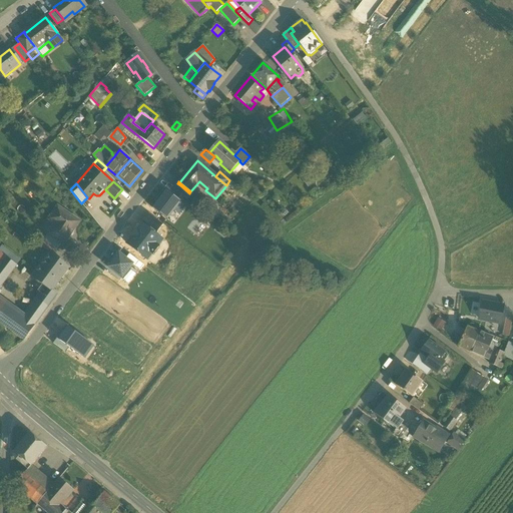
[(168,183),(154,201),(156,203),(166,190),(173,196),(177,191),(168,183)]
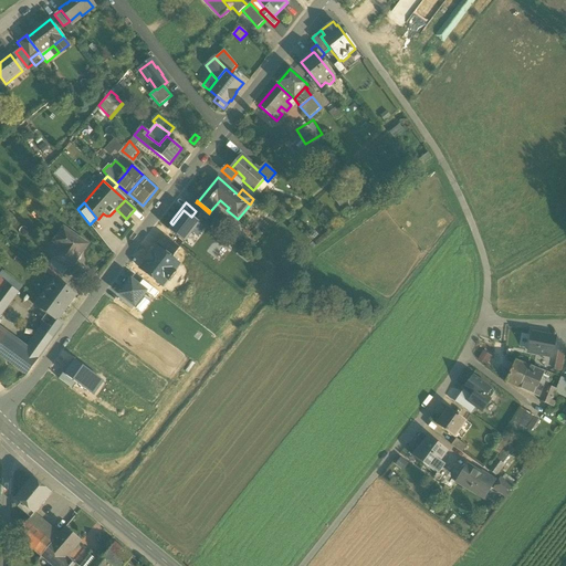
[(195,210),(205,218),(209,213),(199,205),(195,210)]
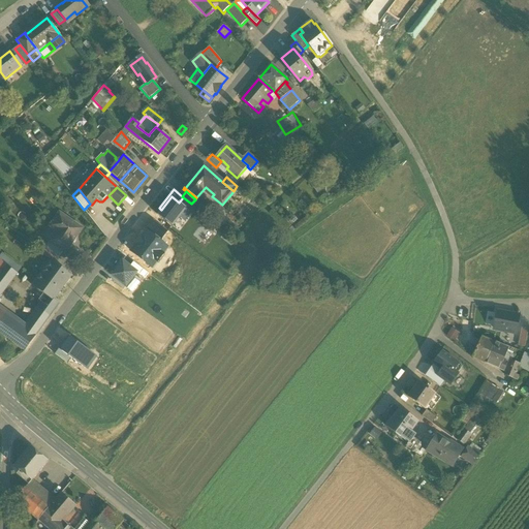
[(161,210),(157,215),(173,226),(187,209),(184,206),(179,203),(172,196),(161,210)]
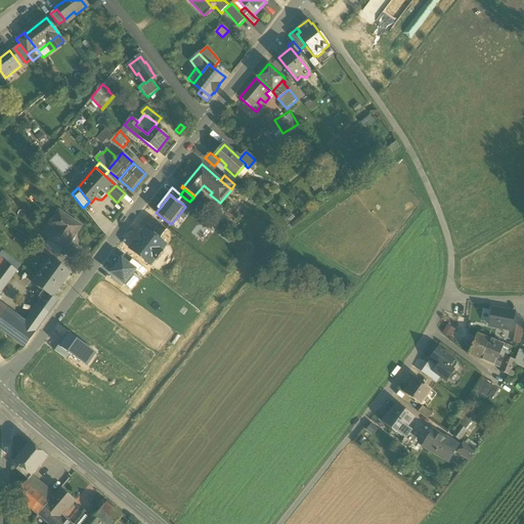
[(181,195),(177,201),(182,204),(186,200),(181,195)]
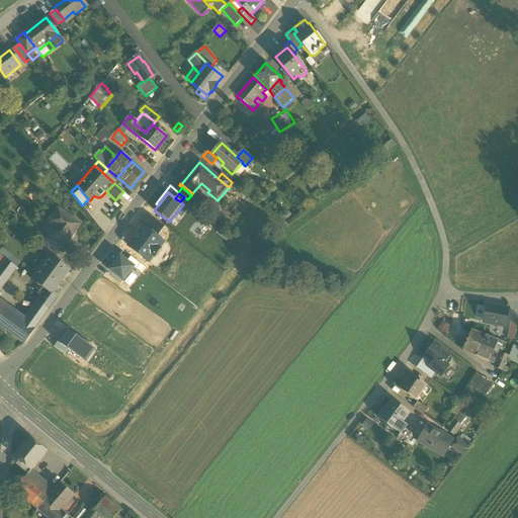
[(62,245),(64,247),(79,224),(58,209),(52,218),(58,223),(56,226),(49,236),(62,245)]
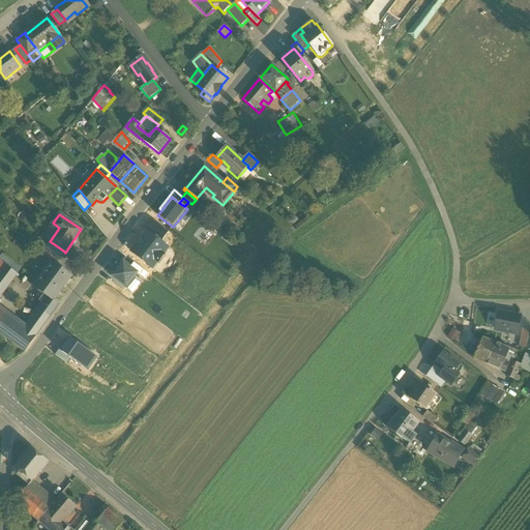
[(153,221),(146,231),(147,232),(160,242),(169,232),(153,221)]
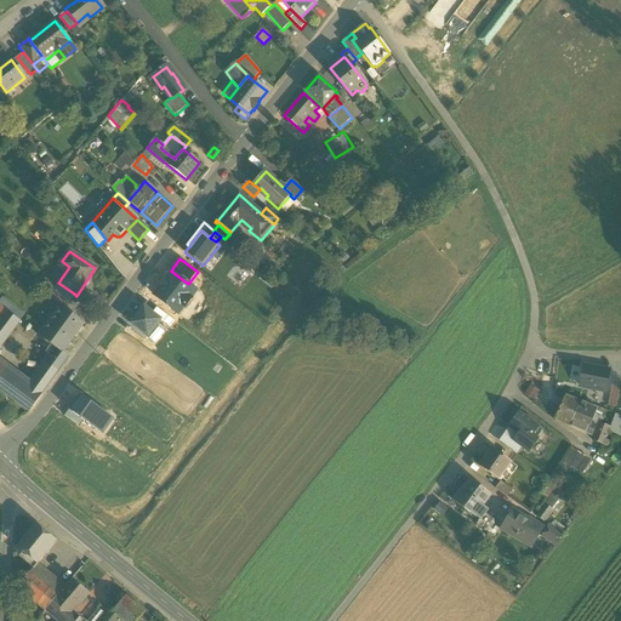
[(160,288),(154,295),(177,314),(183,306),(186,307),(192,298),(191,297),(197,290),(188,284),(172,272),(166,279),(165,278),(158,286),(160,288)]
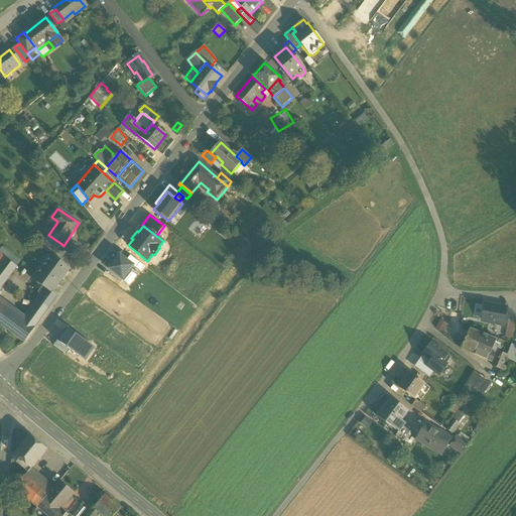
[(48,235),(43,242),(52,248),(56,251),(61,244),(48,235)]
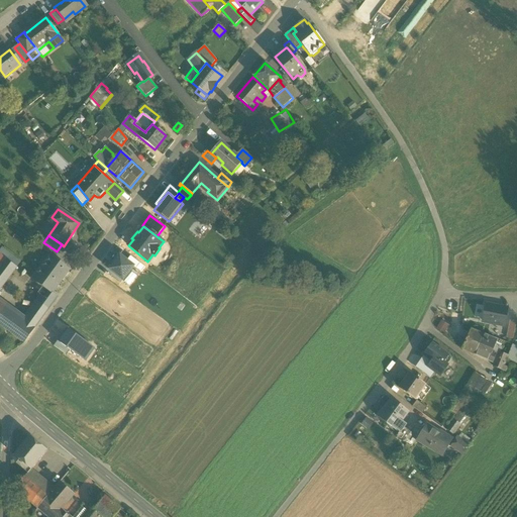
[(47,255),(53,248),(43,242),(39,249),(47,255)]
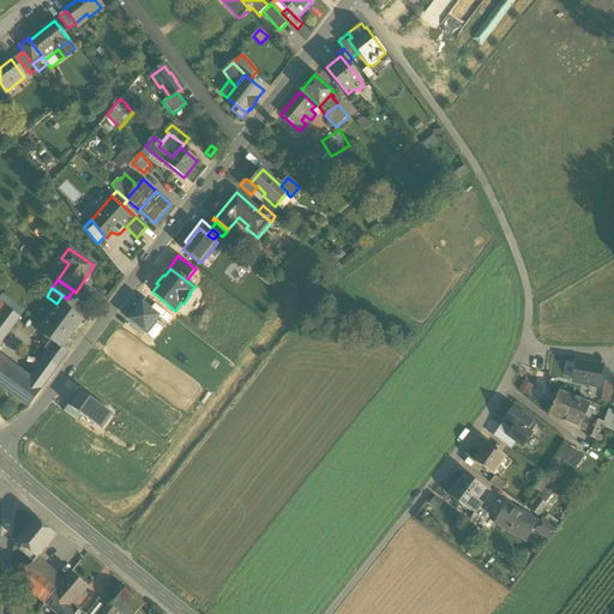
[(55,345),(62,350),(62,349),(84,321),(60,304),(38,332),(55,345)]
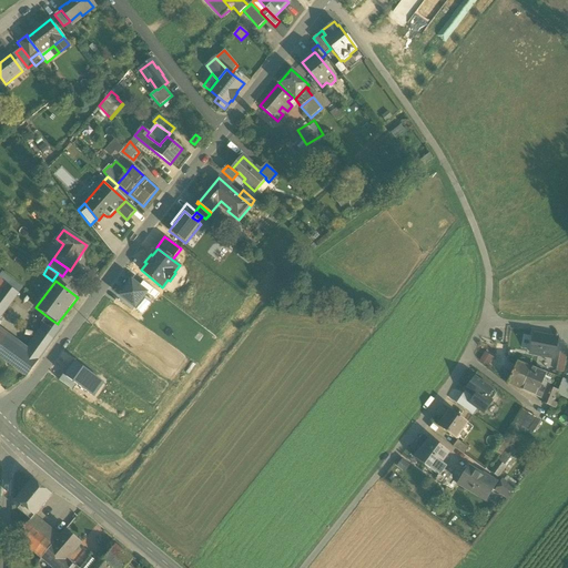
[(135,307),(146,293),(140,286),(132,281),(120,296),(135,307)]
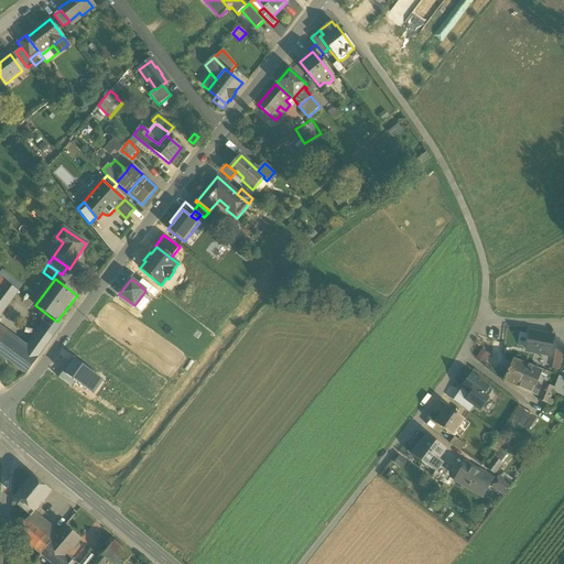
[(142,280),(139,284),(145,291),(154,296),(159,292),(142,280)]
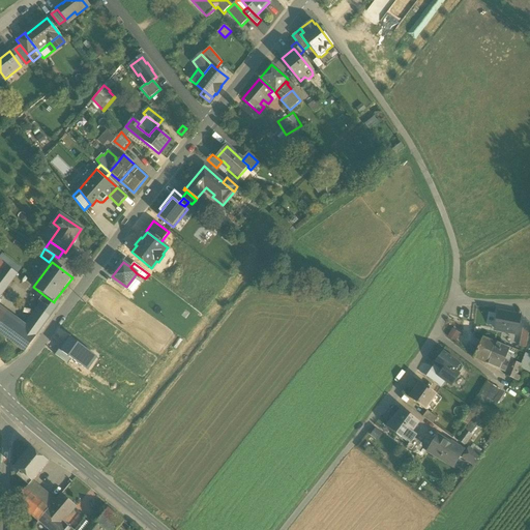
[(17,274),(6,266),(0,274),(10,283),(17,274)]
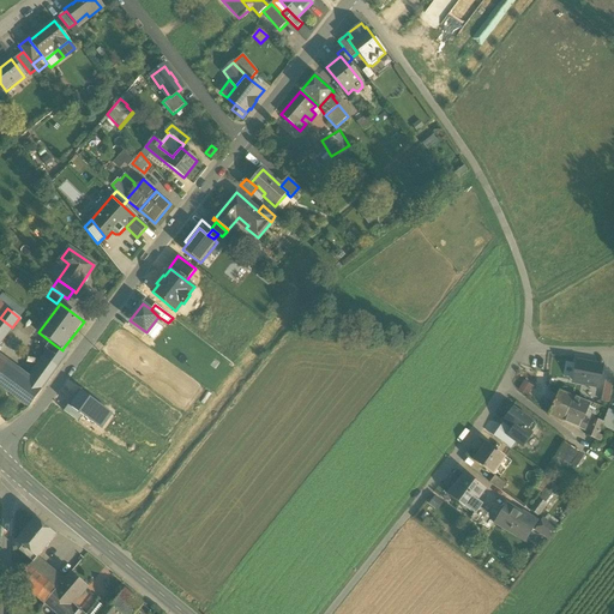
[(0,331),(5,336),(12,327),(0,318),(0,331)]
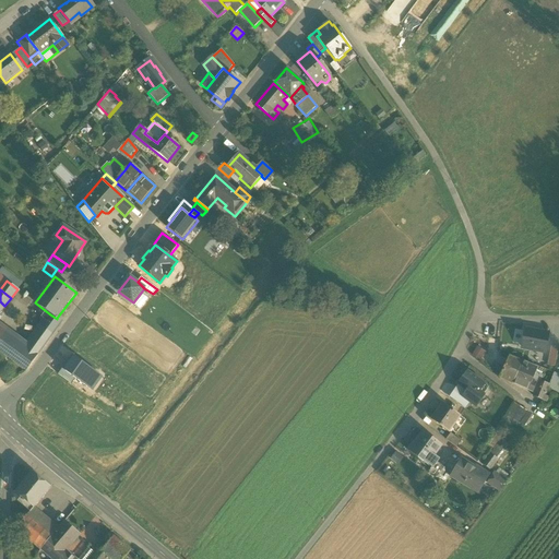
[(50,314),(45,321),(57,330),(62,322),(57,318),(57,319),(50,314)]
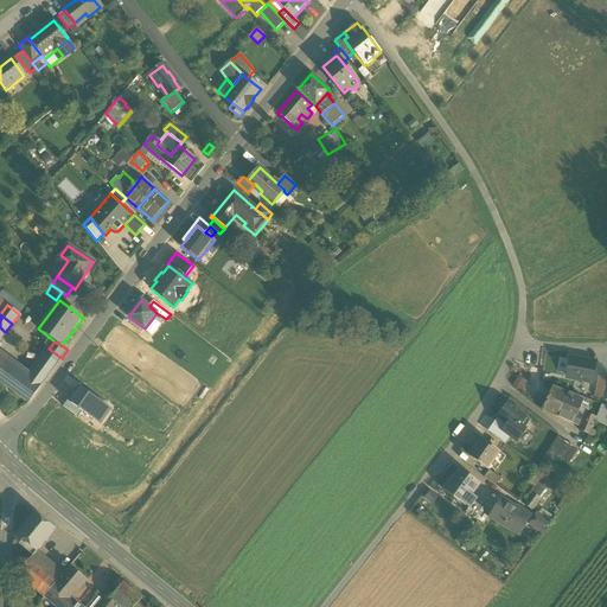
[(29,377),(6,360),(0,368),(0,381),(29,402),(62,358),(49,349),(29,377)]
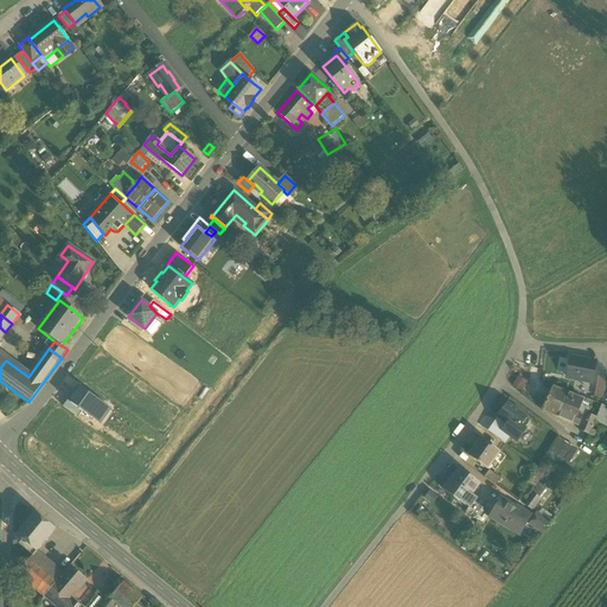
[(579,360),(569,358),(566,377),(593,382),(596,364),(588,362),(588,360),(580,358),(579,360)]
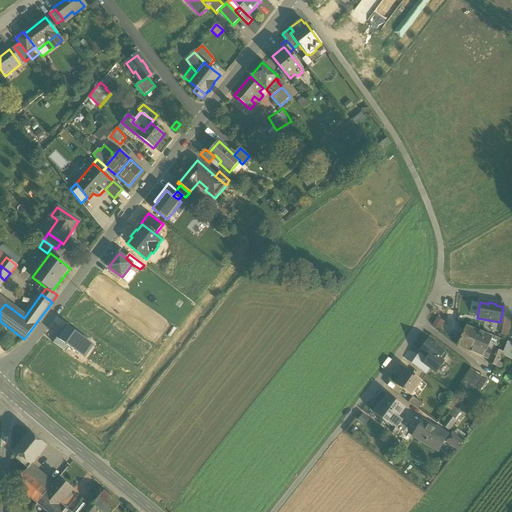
[(504,317),(501,334),(508,336),(511,319),(504,317)]
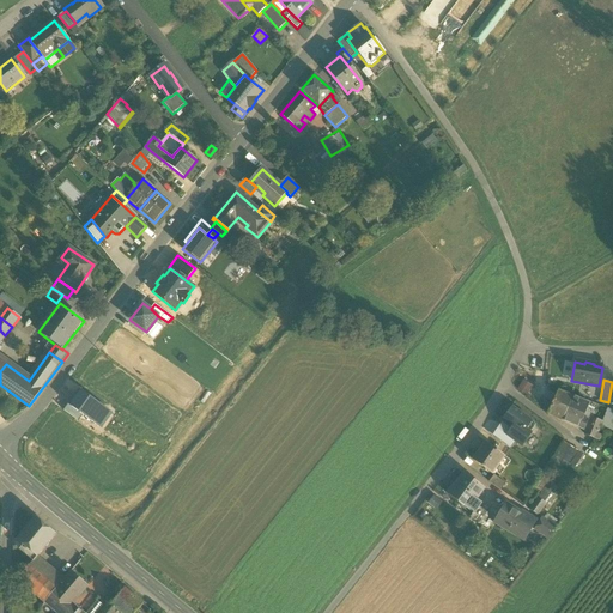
[(523,381),(517,389),(527,395),(533,387),(523,381)]
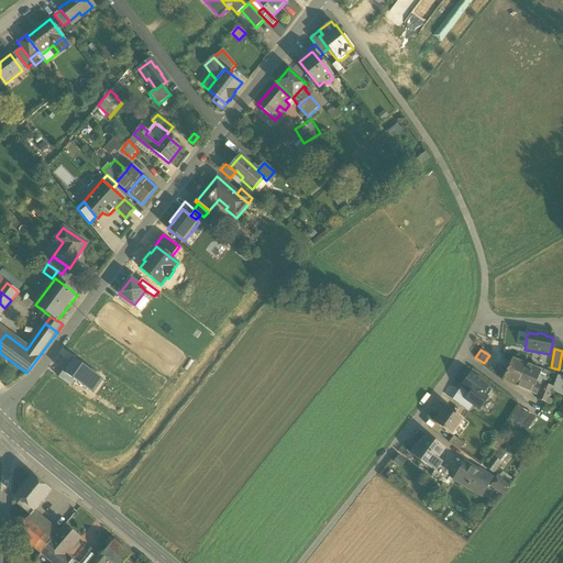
[(73,357),(63,371),(65,372),(74,359),(73,357)]
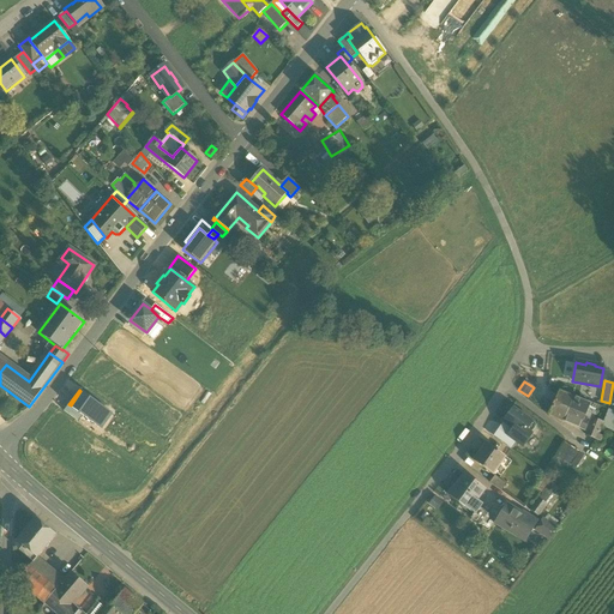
[(107,409),(80,391),(71,405),(70,407),(83,416),(95,425),(107,409)]
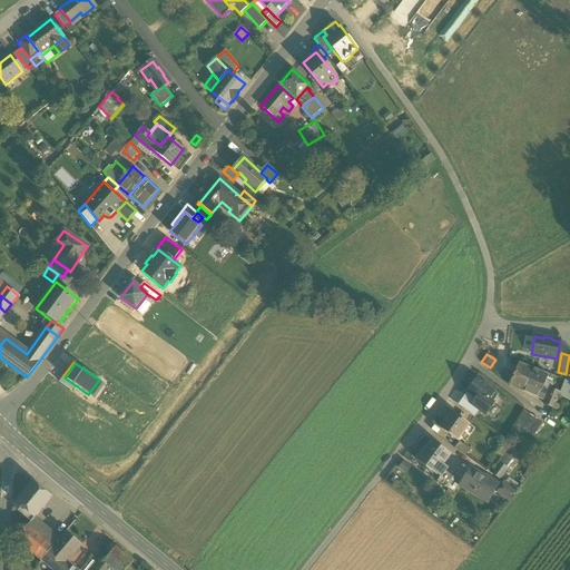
[(509,385),(522,392),(532,369),(519,363),(509,385)]
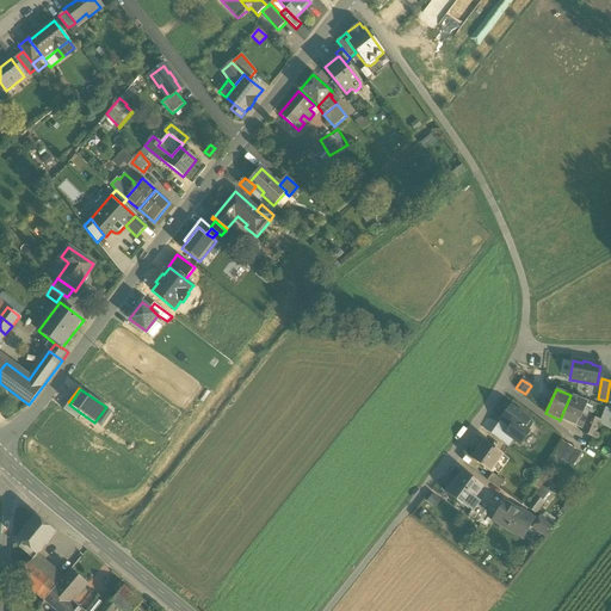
[(560,420),(578,427),(585,407),(588,401),(571,395),(560,420)]
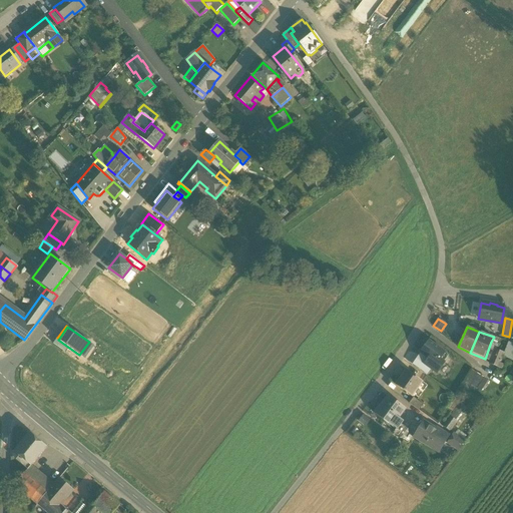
[(57,338),(53,344),(65,353),(69,348),(58,340),(59,339),(57,338)]
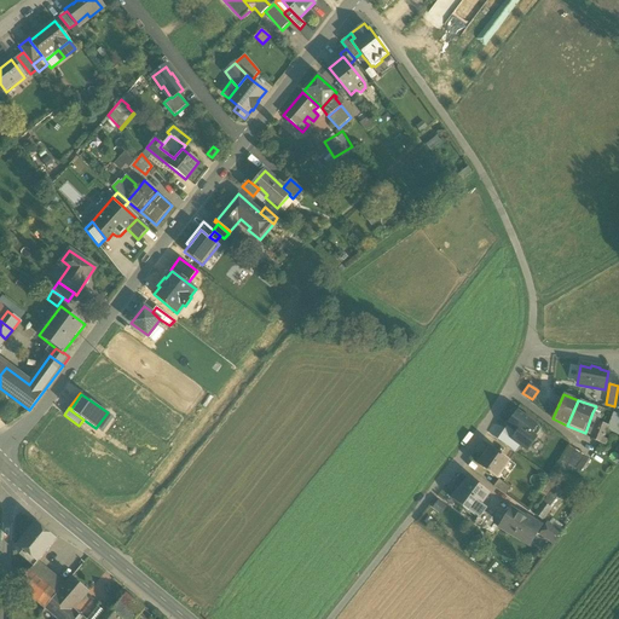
[(537,426),(518,411),(507,426),(516,433),(512,440),(521,446),(527,451),(536,438),(531,434),(537,426)]
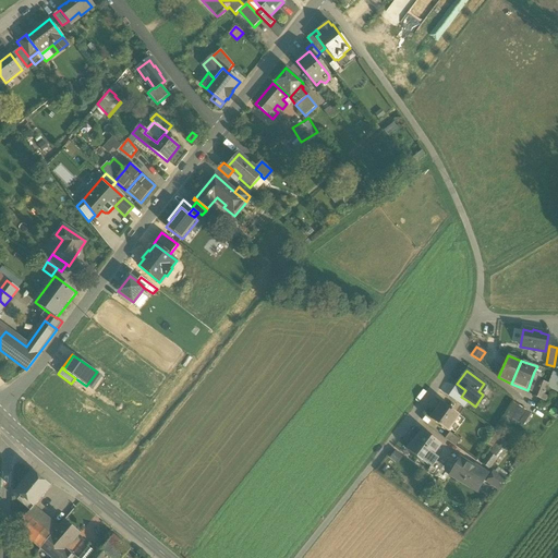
[(93,390),(102,376),(97,372),(86,386),(93,390)]
